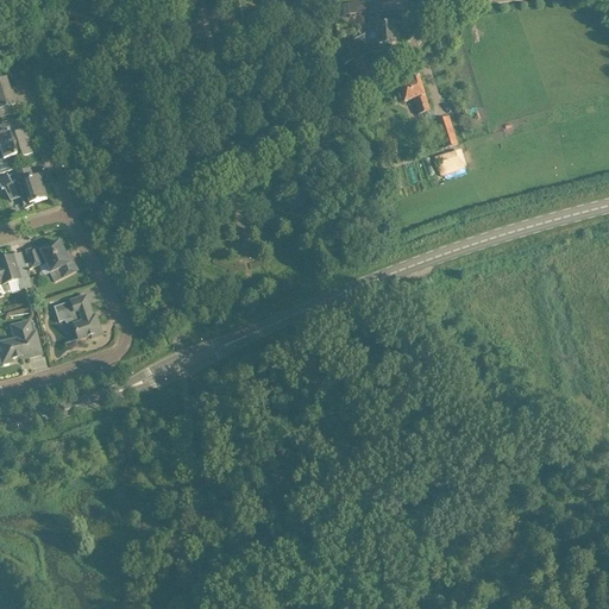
[(347,5),(341,5),(343,16),(349,14),(371,13),(370,2),(347,5)]
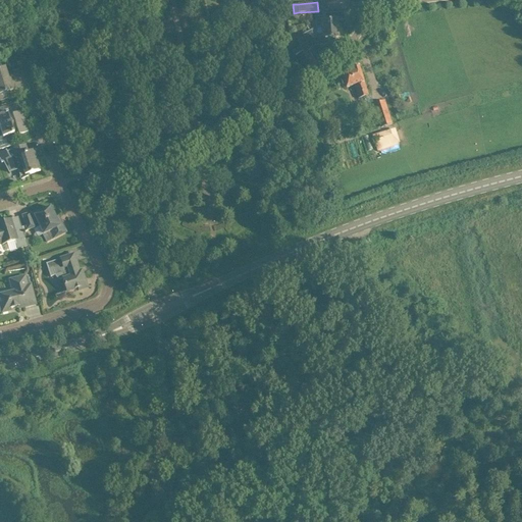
[(316,39),(313,39),(317,46),(332,45),(332,38),(338,38),(337,20),(345,20),(344,12),(344,13),(333,13),(326,14),(326,21),(322,21),(323,29),(323,35),(320,35),(320,38),(316,37),(316,39)]
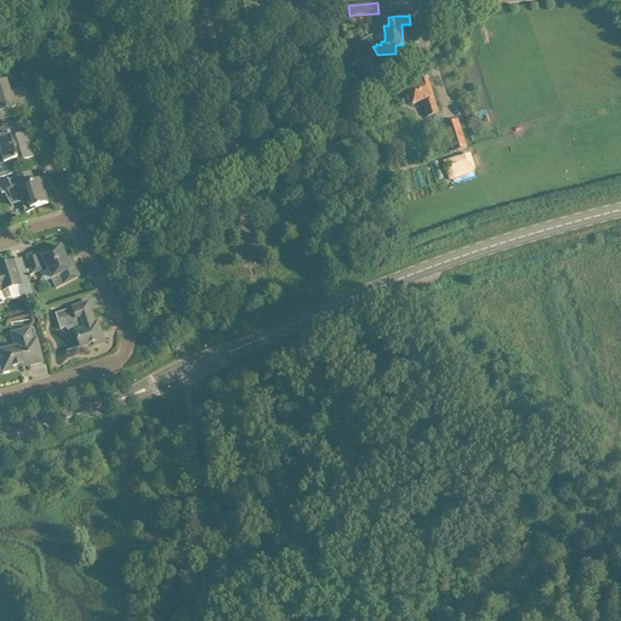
[(420,83),(406,86),(410,98),(412,104),(421,102),(426,118),(438,114),(431,90),(427,78),(419,80),(420,83)]
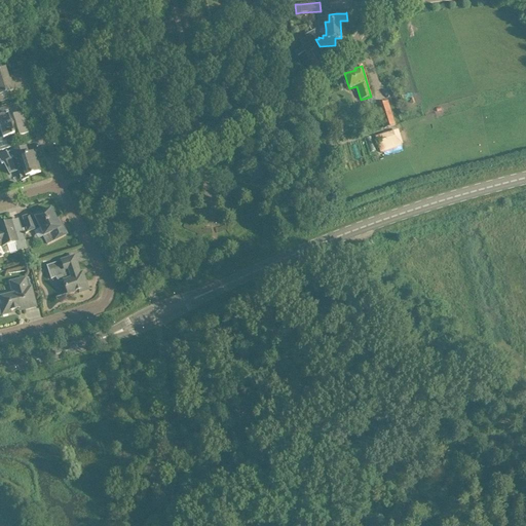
[(0,69),(0,102),(2,102),(11,99),(9,92),(16,90),(14,82),(10,83),(8,78),(7,73),(5,68),(0,69)]
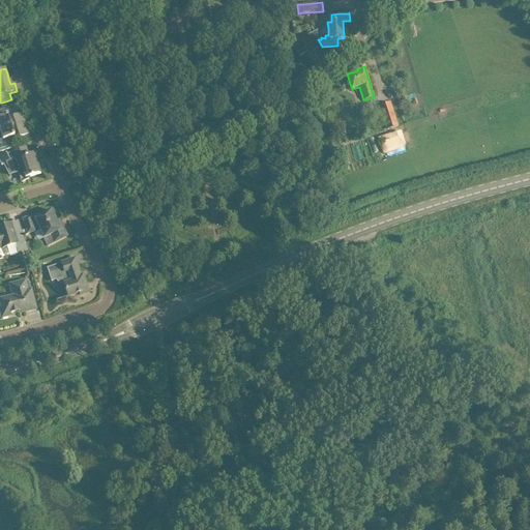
[(387,129),(398,126),(390,102),(380,106),(387,129)]
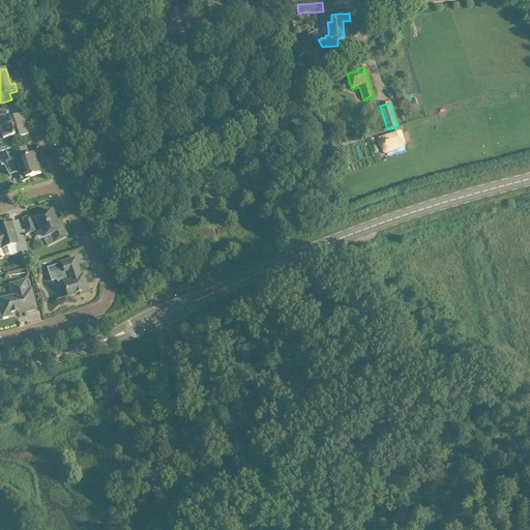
[(22,114),(9,118),(6,109),(0,110),(0,130),(3,140),(19,136),(20,139),(29,136),(22,114)]
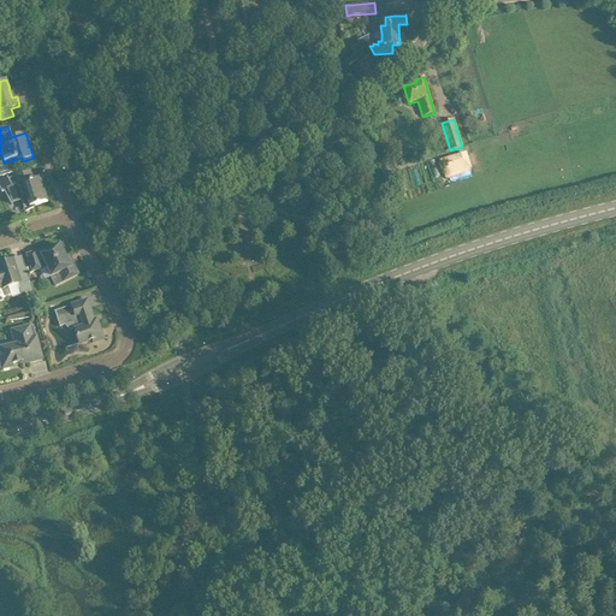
[(444,177),(472,169),(467,152),(439,160),(444,177)]
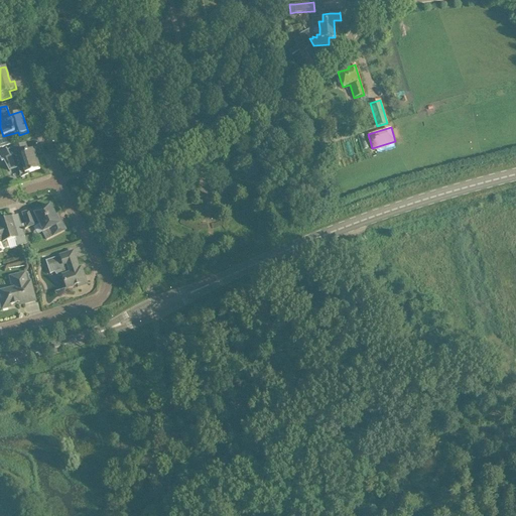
[(9,170),(18,167),(21,177),(27,175),(27,172),(40,168),(37,159),(35,159),(34,156),(35,156),(33,149),(27,151),(25,142),(15,145),(11,147),(13,155),(11,156),(6,148),(0,151),(0,157),(2,161),(4,160),(9,170)]
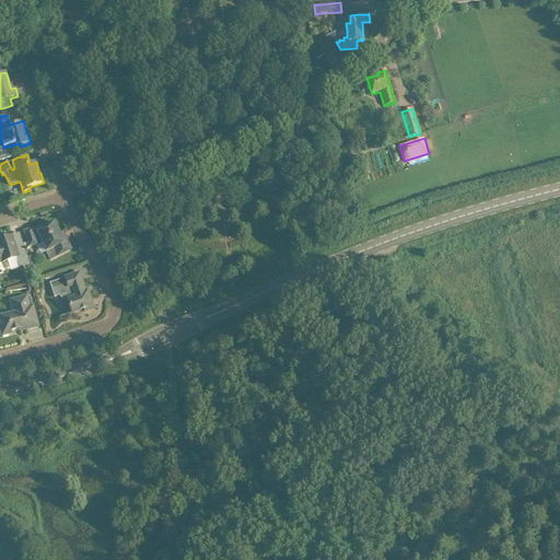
[(50,259),(61,254),(71,249),(71,247),(70,248),(68,251),(54,222),(42,229),(42,228),(33,230),(33,229),(24,232),(27,243),(23,244),(25,249),(30,247),(30,246),(43,243),(45,248),(50,259)]
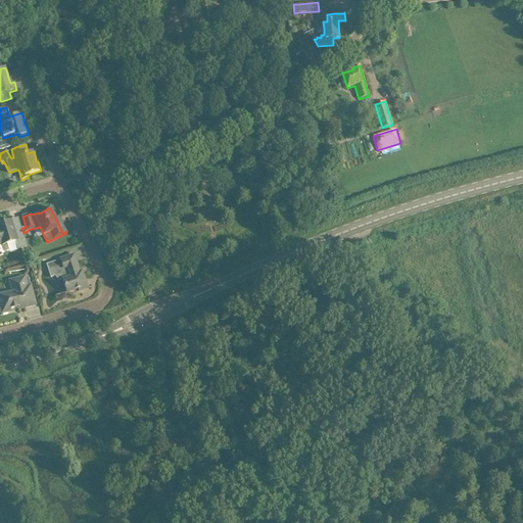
[(28,247),(24,233),(21,228),(14,230),(11,220),(0,223),(0,243),(1,243),(2,245),(14,241),(17,250),(28,247)]
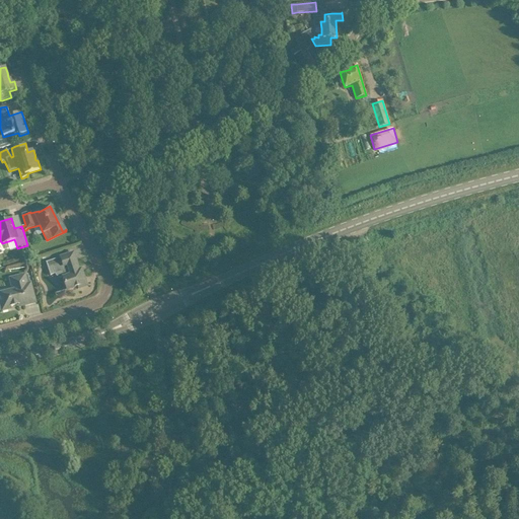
[(79,270),(78,266),(73,252),(64,255),(60,257),(46,262),(48,267),(51,276),(67,270),(68,276),(63,278),(63,280),(67,290),(55,294),(77,287),(78,289),(87,286),(84,277),(81,269),(79,270)]
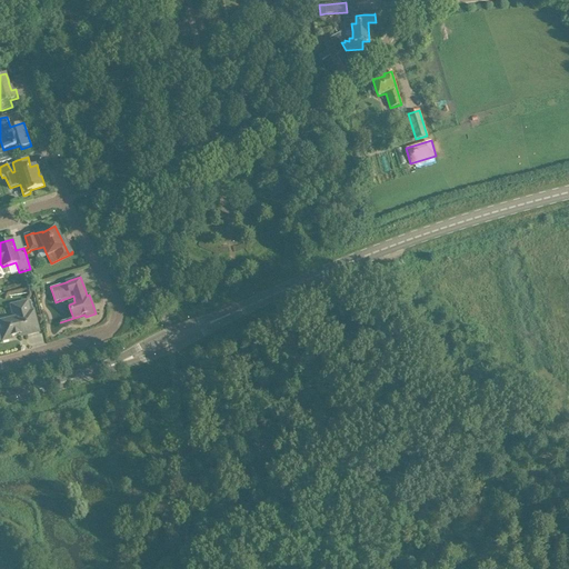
[(33,311),(31,300),(28,301),(17,303),(20,317),(12,319),(0,321),(2,330),(0,330),(2,341),(12,338),(12,336),(20,333),(20,337),(25,336),(39,332),(36,321),(33,311)]
